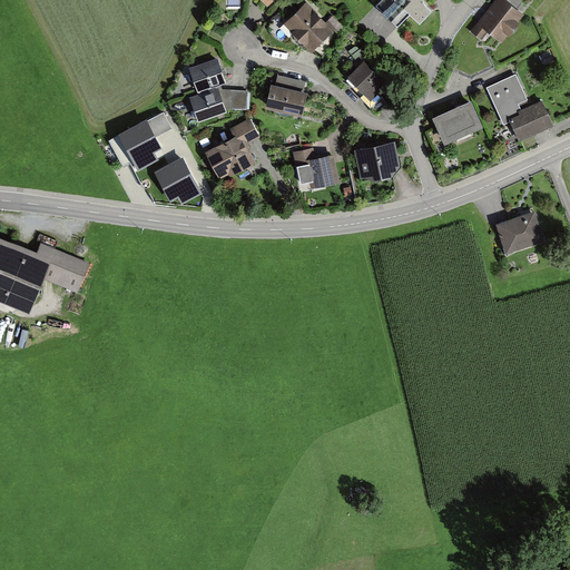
[(258,0),(269,11),(279,0),(258,0)]
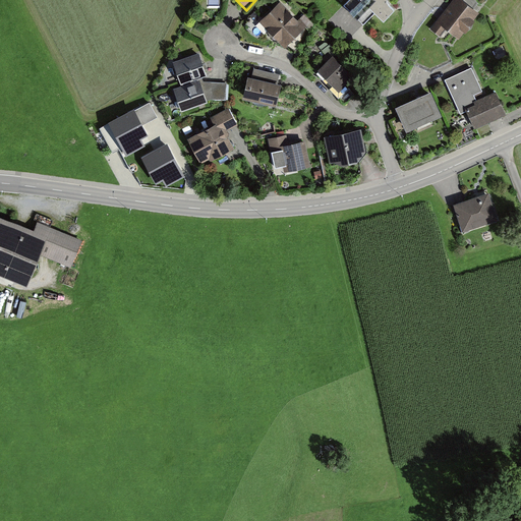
[(360,0),(386,25),(396,11),(388,4),(387,0),(360,0)]
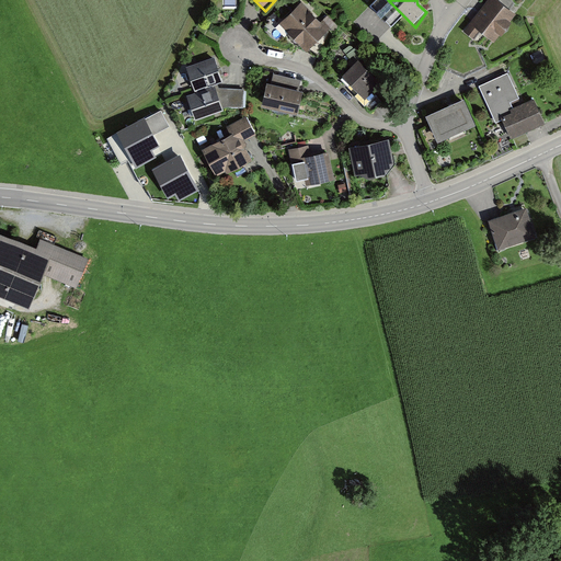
[(515,15),(495,0),(490,0),(464,34),(474,43),(481,34),(492,44),(515,15)]
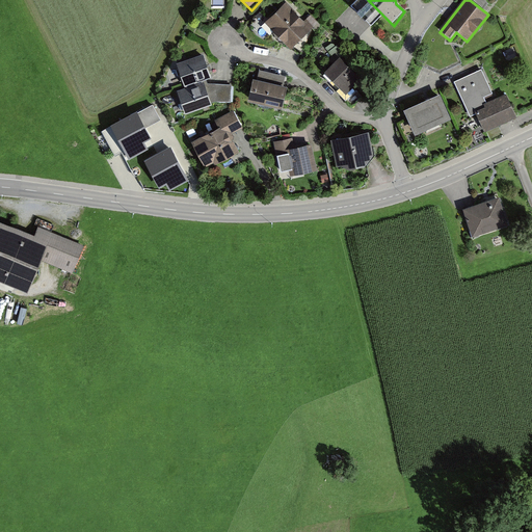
[(313,28),(287,3),(267,24),(292,49),(313,28)]
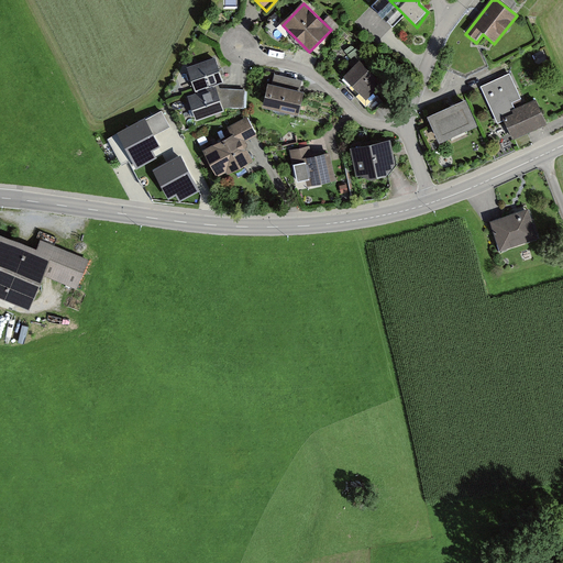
[(187,70),(196,95),(217,87),(225,84),(217,59),(187,70)]
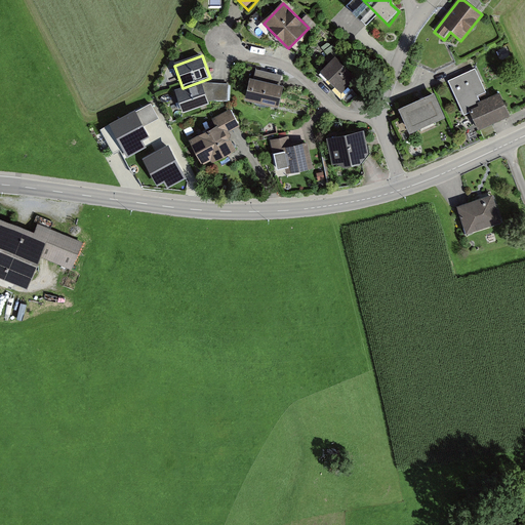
[(357,78),(335,57),(321,73),(342,93),(357,78)]
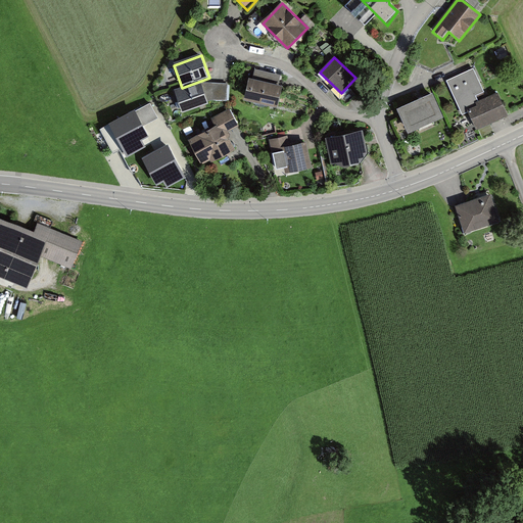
[(255,67),(253,77),(249,76),(244,97),(277,105),(283,84),(279,83),(281,74),(255,67)]
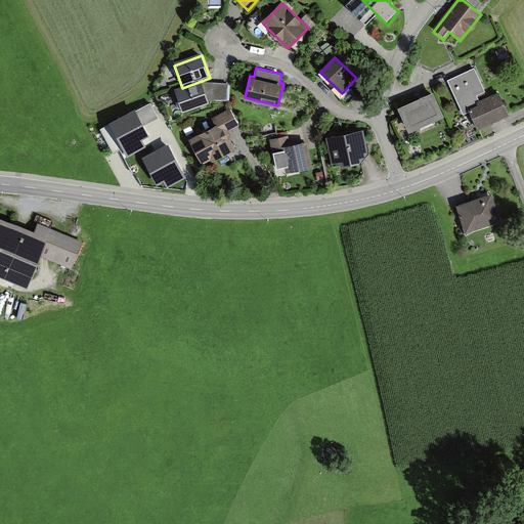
[(475,69),(446,82),(463,117),(469,114),(476,131),(509,116),(498,93),(480,102),(478,96),(486,93),(475,69)]
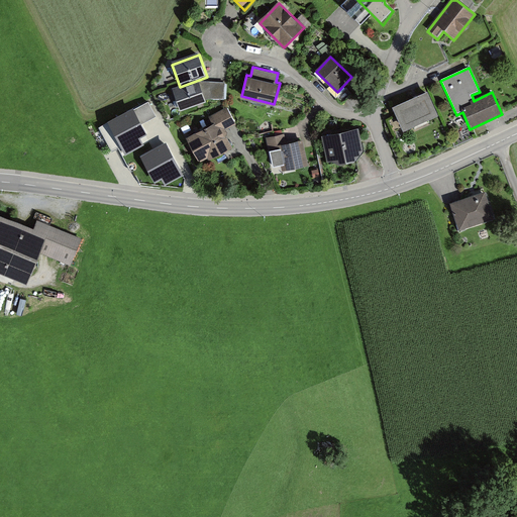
[(199,80),(180,87),(172,90),(181,111),(207,103),(206,99),(226,100),(226,84),(200,82),(199,80)]
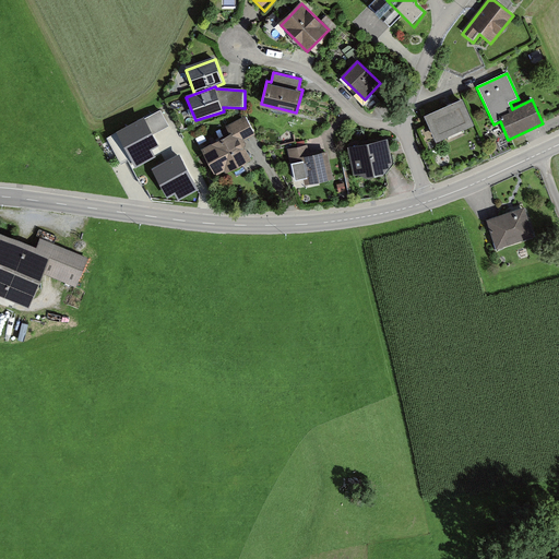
[(464,100),(425,117),(436,143),(475,127),(464,100)]
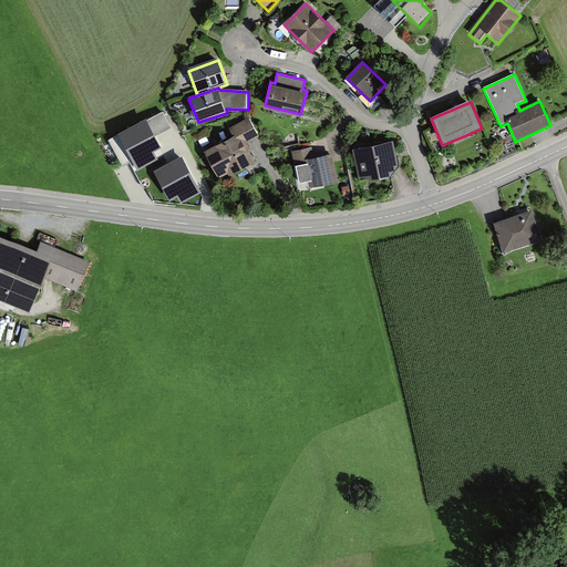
[(172,130),(163,114),(121,137),(138,171),(155,161),(152,154),(158,151),(153,140),(172,130)]
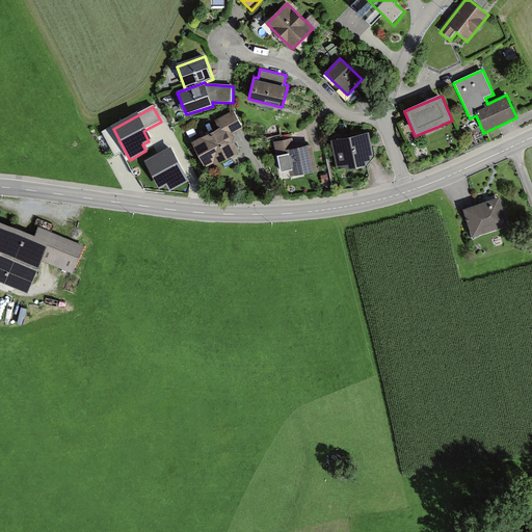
[(242,127),(235,112),(218,121),(222,127),(193,141),(208,169),(241,153),(231,133),(242,127)]
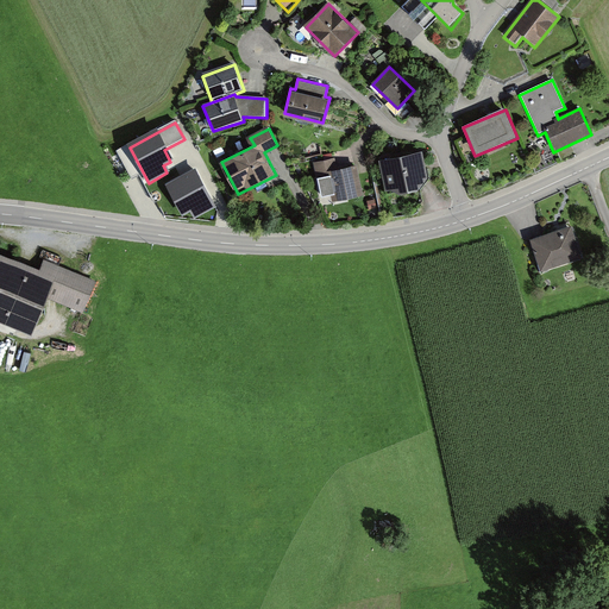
[(421,154),(382,161),(385,188),(399,195),(418,192),(427,177),(421,154)]
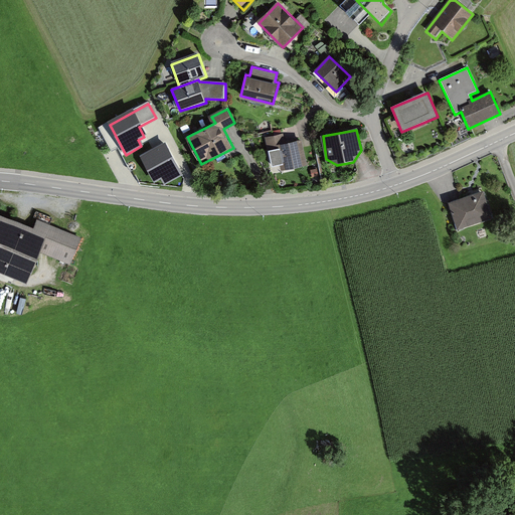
[(285,134),(268,137),(272,166),(278,165),(279,170),(307,166),(303,140),(286,143),(285,134)]
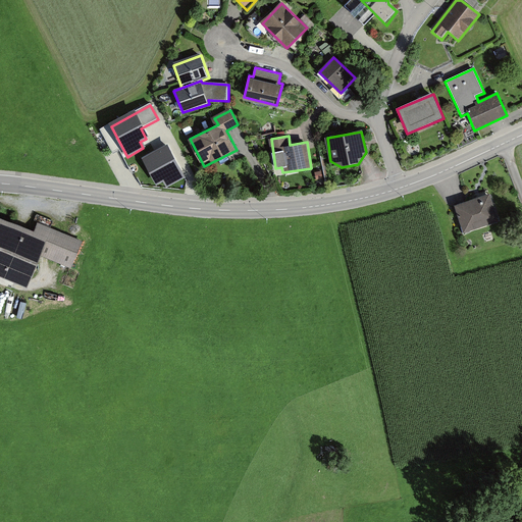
[(168,150),(145,163),(157,186),(164,181),(167,188),(184,178),(168,150)]
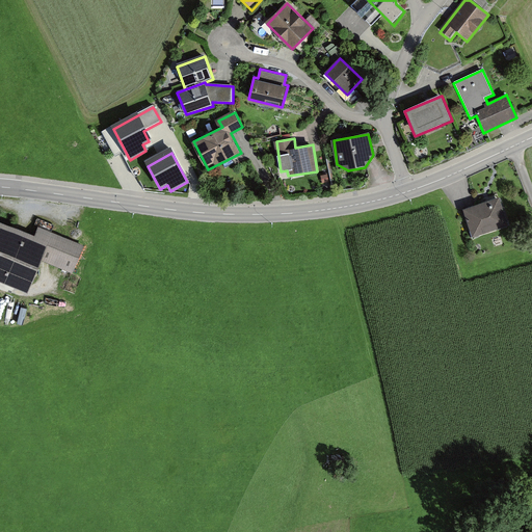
[(509,225),(500,197),(466,209),(475,237),(509,225)]
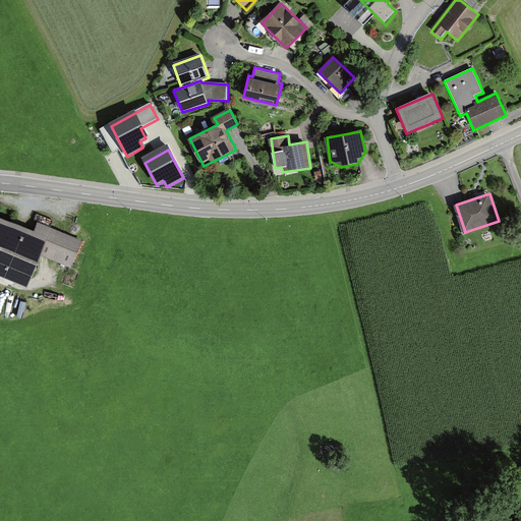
[(35,227),(0,213),(0,268),(30,280),(42,249),(75,263),(85,237),(38,218),(35,227)]
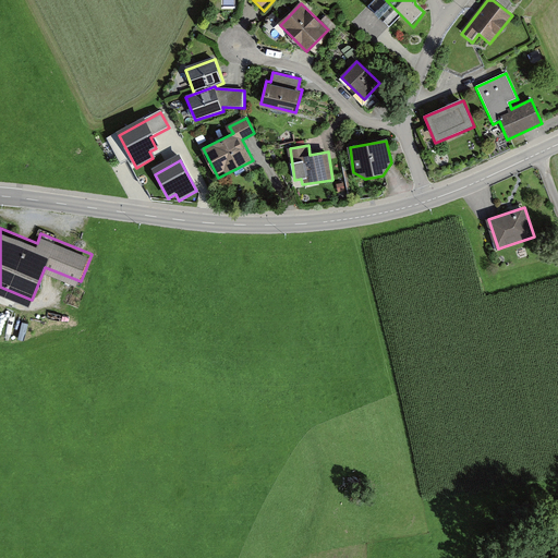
All buildings are outlined.
